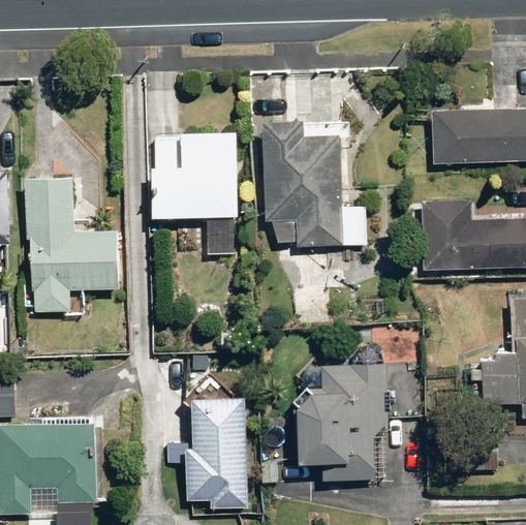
[(525,110),(434,111),(435,161),(525,159),(525,110)]
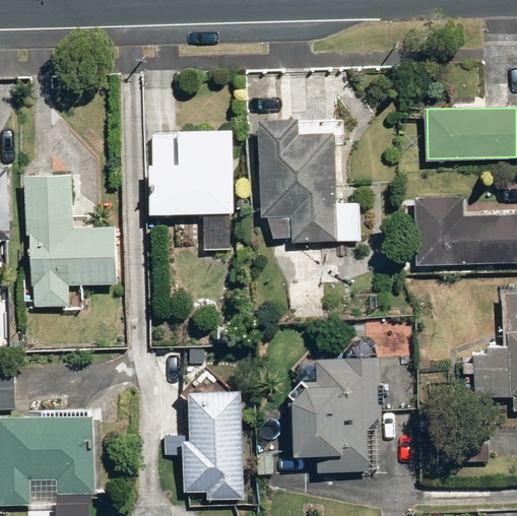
[(292,118),(261,117),(257,217),(272,218),(272,238),(358,242),(360,205),(333,204),(336,131),(292,129),(292,118)]
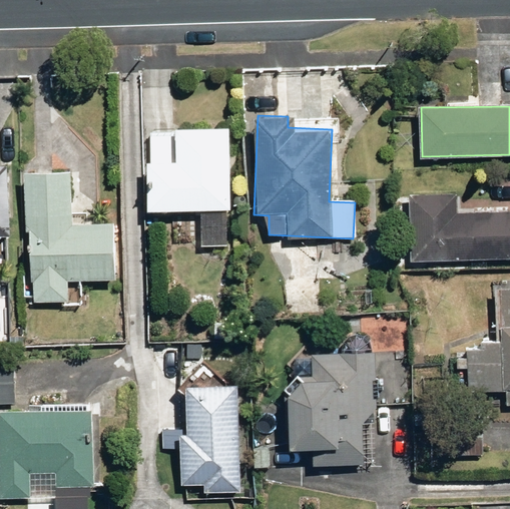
[(151,143),(147,209),(201,211),(200,249),(224,250),(229,130),(178,128),(177,144),(151,143)]
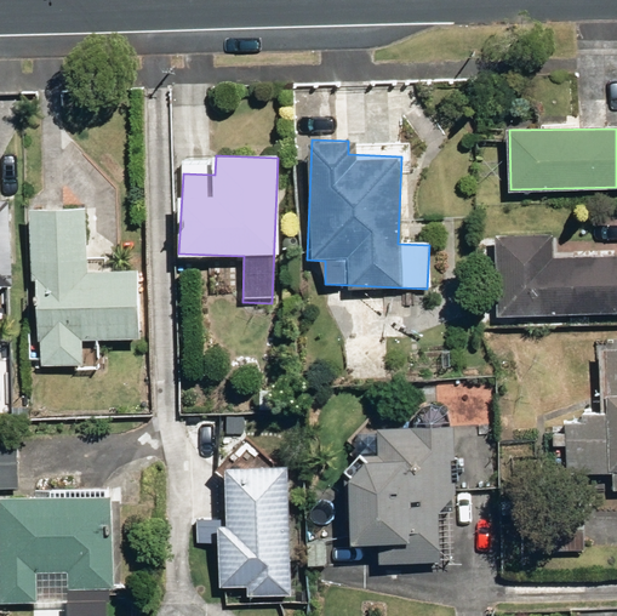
[(9,199),(0,199),(0,287),(10,289),(9,199)]
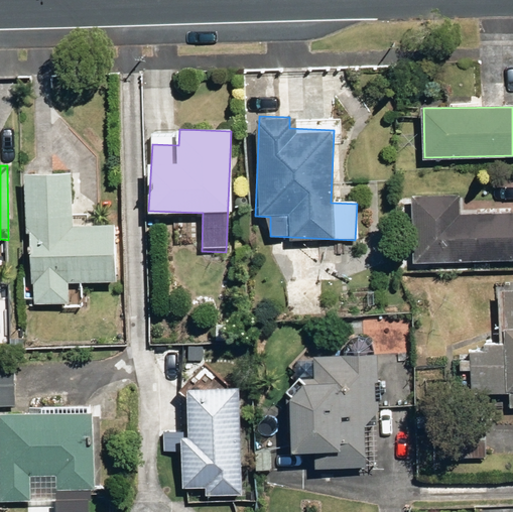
[(72,177),(22,176),(22,212),(26,212),(26,233),(32,233),(31,304),(67,305),(68,282),(115,282),(116,223),(72,223),(72,177)]
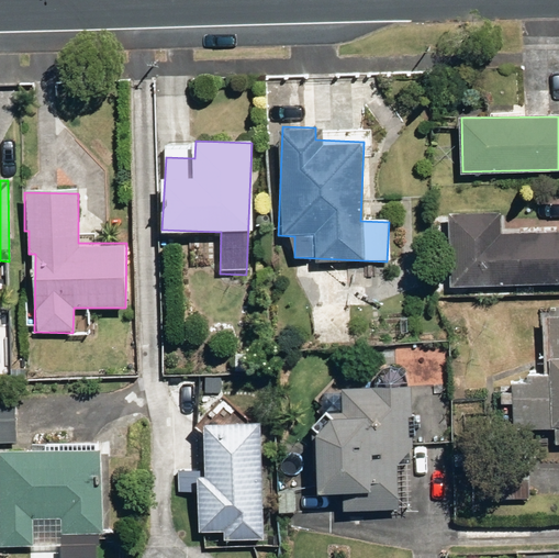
[(501,212),(446,214),(449,289),(558,285),(558,234),(501,236),(501,212)]
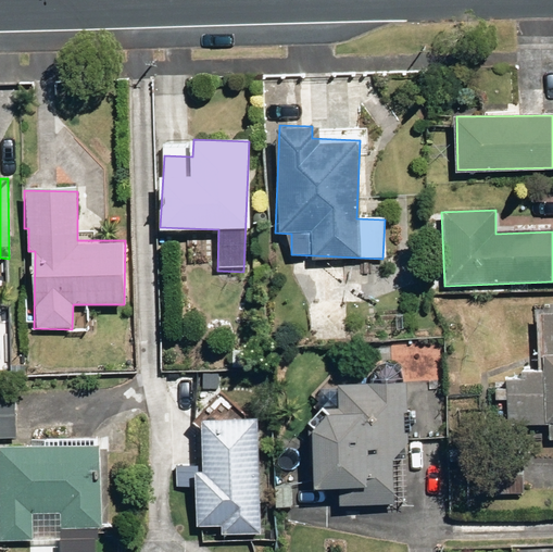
[(552,312),(540,313),(541,368),(503,369),(504,423),(544,423),(545,438),(552,438),(552,312)]
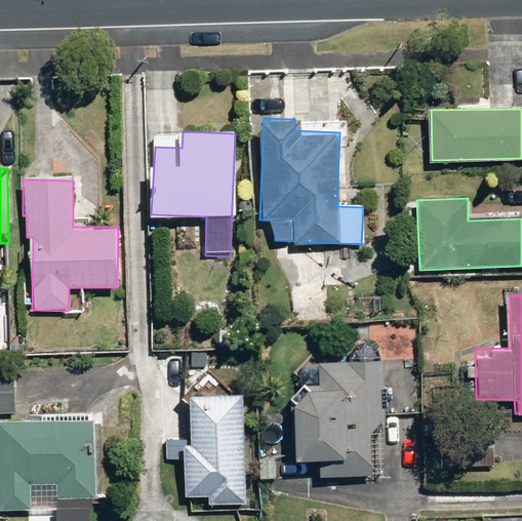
[(414,417),(412,337),(374,338),(374,363),(335,361),(335,368),(321,367),(320,386),(294,408),(295,459),(342,458),(343,480),(369,479),(369,502),(376,502),(377,520),(410,519),(409,479),(416,479),(415,434),(386,435),(385,417),(414,417)]
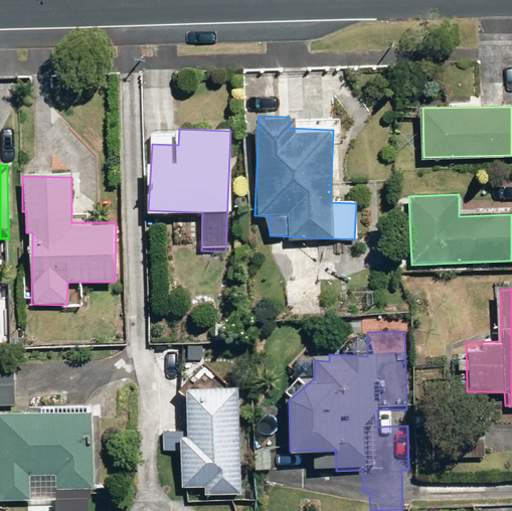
[(13,368),(0,368),(0,406),(12,407),(13,368)]
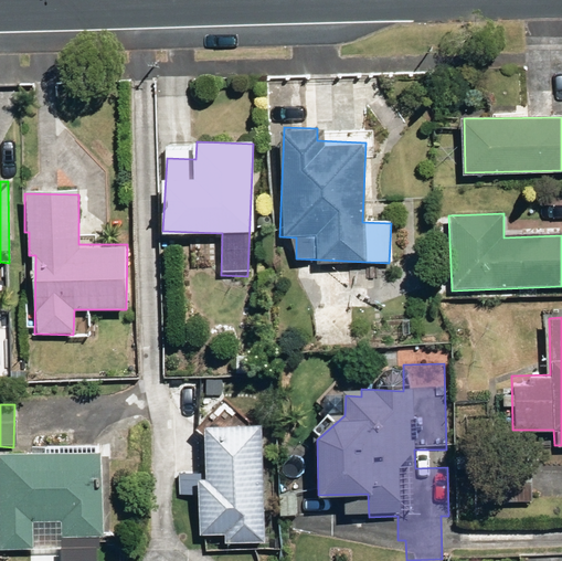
[(261,543),(262,423),(205,423),(204,475),(179,475),(179,497),(200,497),(200,535),(226,535),(226,543),(261,543)]
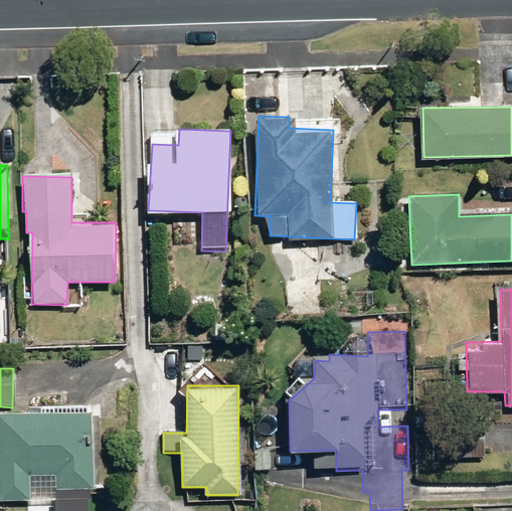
[(87,414),(0,413),(0,500),(57,501),(57,489),(93,489),(93,452),(87,452),(87,414)]
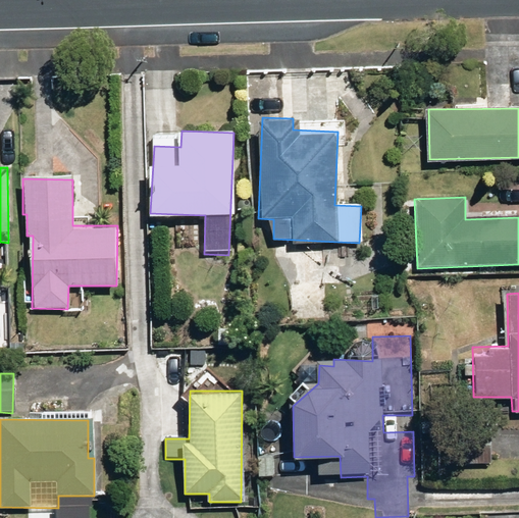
All buildings are outlined.
